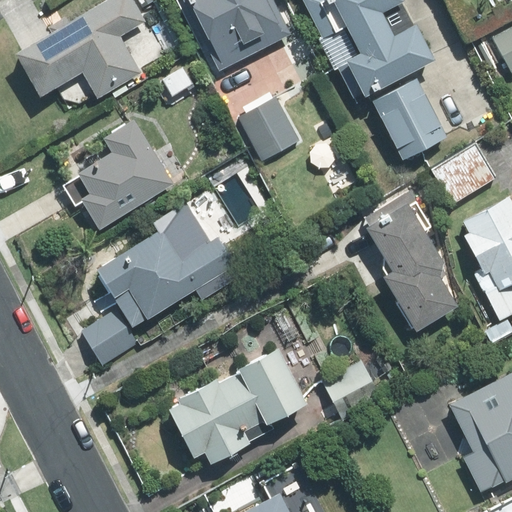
[(146,21),(134,0),(105,0),(16,51),(41,94),(82,71),(97,97),(142,71),(121,35),(146,21)]
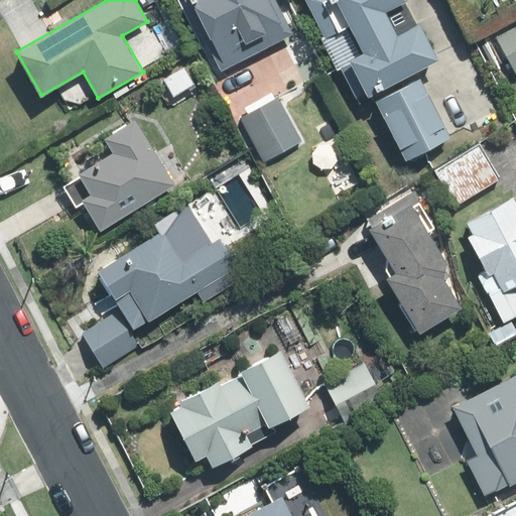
[(294,32),(277,0),(185,0),(223,71),(294,32)]
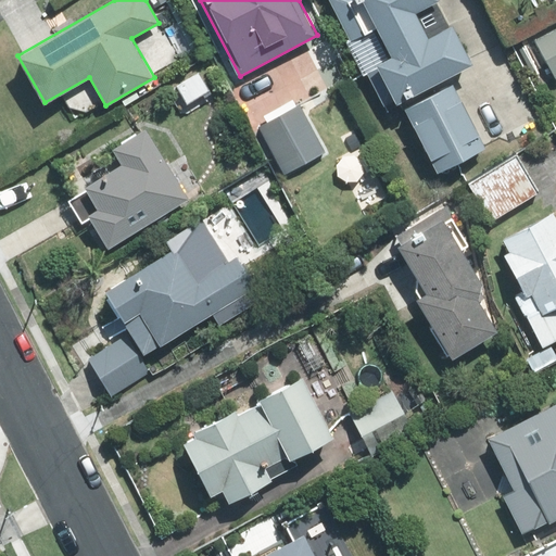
[(329,0),(384,108),(472,63),(452,23),(429,35),(416,10),(437,0),(329,0)]
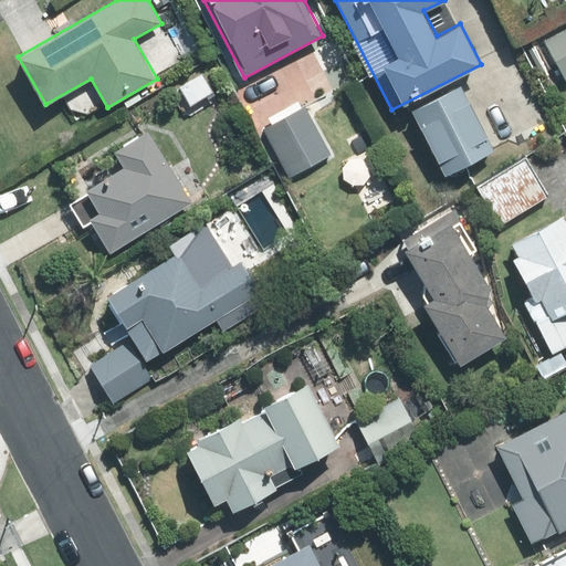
[(565,30),(545,41),(565,79),(565,30)]
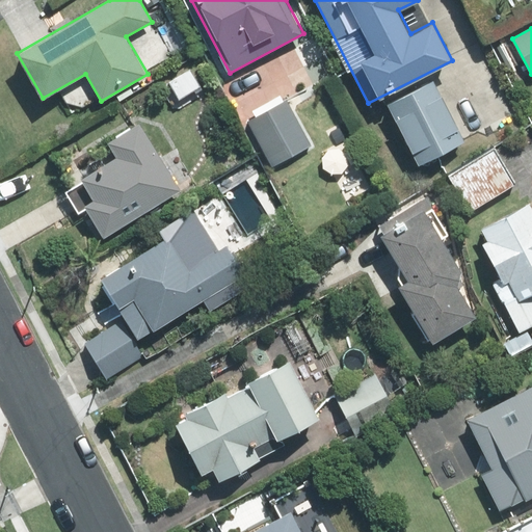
[(179,99),(202,85),(191,68),(168,81),(179,99)]
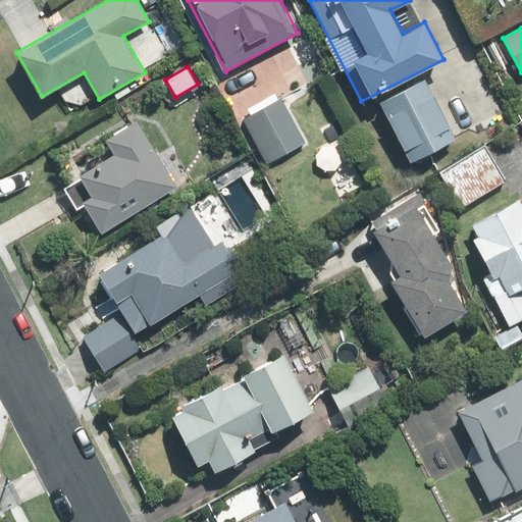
[(457,137),(425,77),(379,101),(411,160),(457,137)]
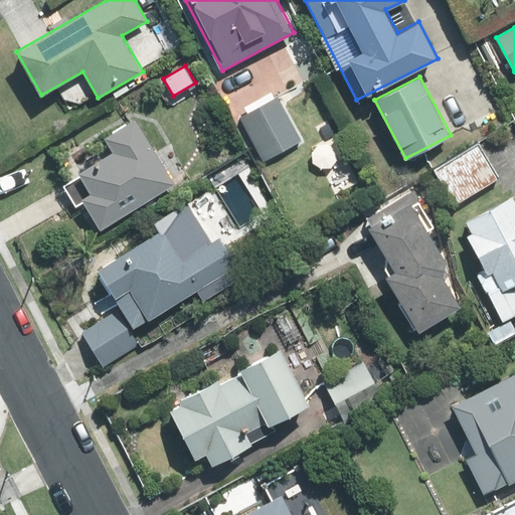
[(302,141),(278,97),(239,117),(264,161),(302,141)]
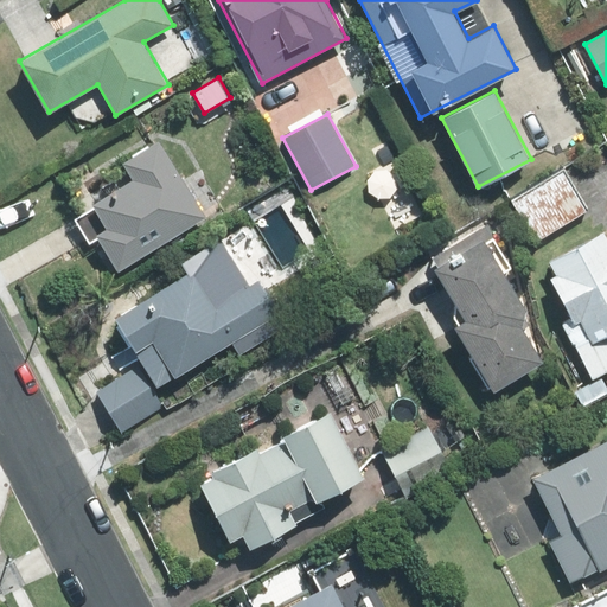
[(119,269),(206,217),(160,139),(122,161),(132,178),(91,202),(107,228),(97,234),(119,269)]
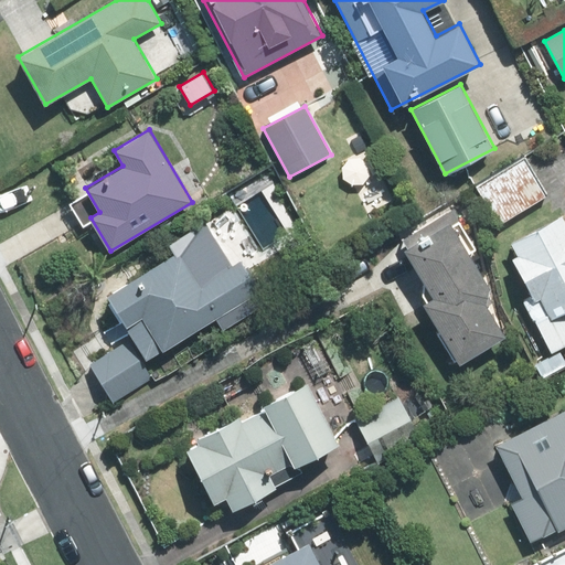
[(525,156),(475,184),(498,224),(548,194),(525,156)]
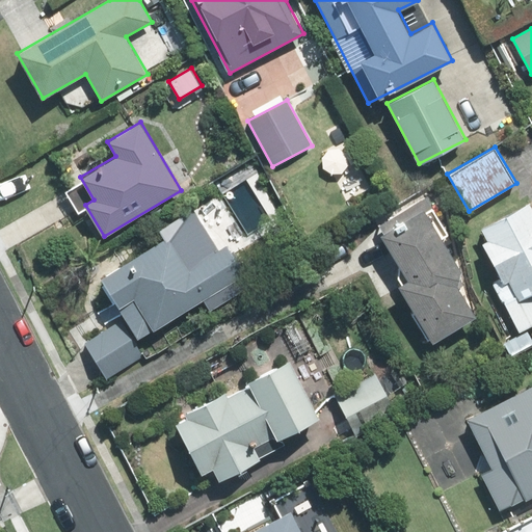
[(450,234),(426,195),(375,227),(407,278),(398,285),(432,342),(476,315),(457,285),(460,270),(442,239),(450,234)]
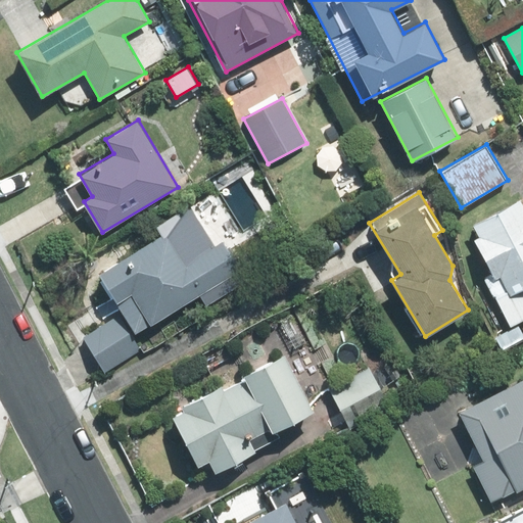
[(522,203),(520,198),(471,223),(478,236),(473,238),(492,276),(485,280),(509,327),(522,320),(522,203)]
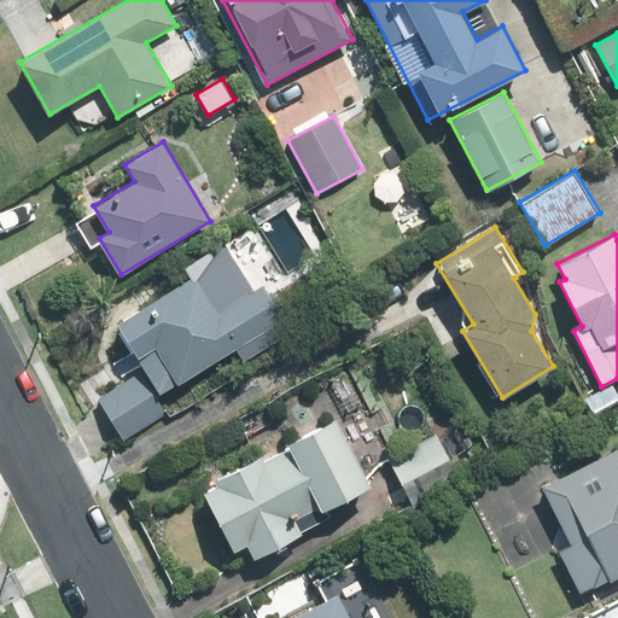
[(162,392),(285,319),(263,284),(248,293),(226,257),(118,321),(162,392)]
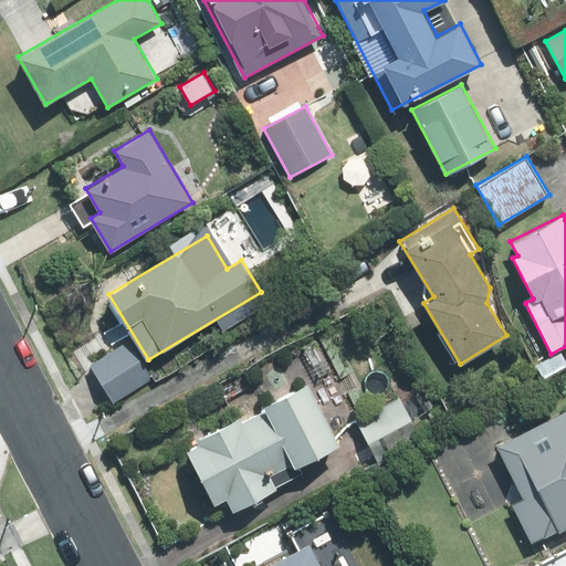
[(153,379),(129,341),(90,364),(113,404),(153,379)]
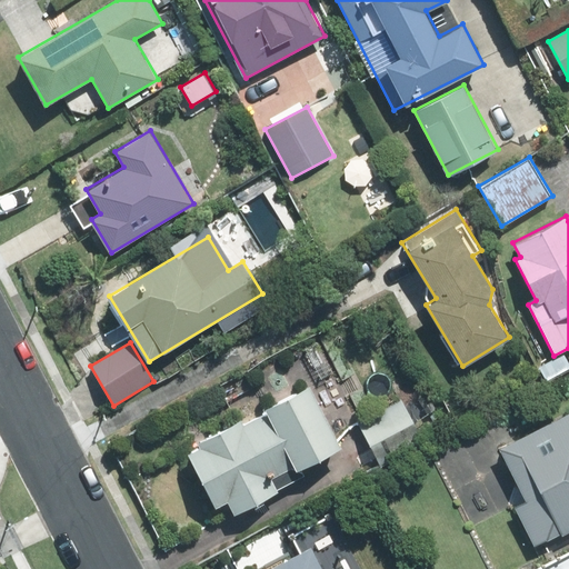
[(341,445),(309,382),(185,447),(216,506),(227,500),(233,512),(278,490),(273,480),(341,445)]
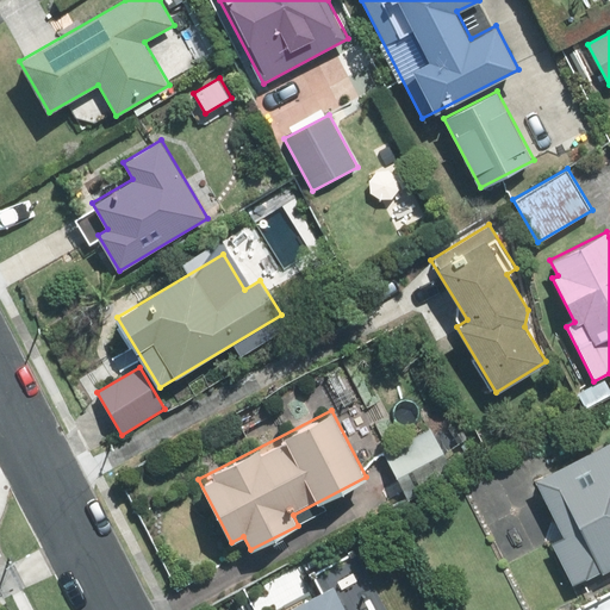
[(431,430),(384,453),(408,498),(454,474),(431,430)]
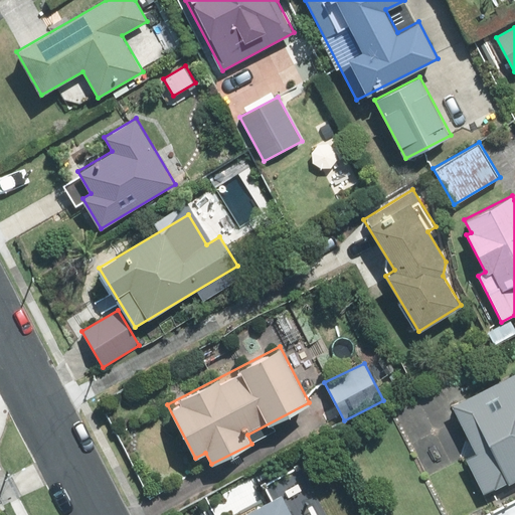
[(465,458),(485,496),(514,480),(514,372),(452,405),(476,453),(465,458)]
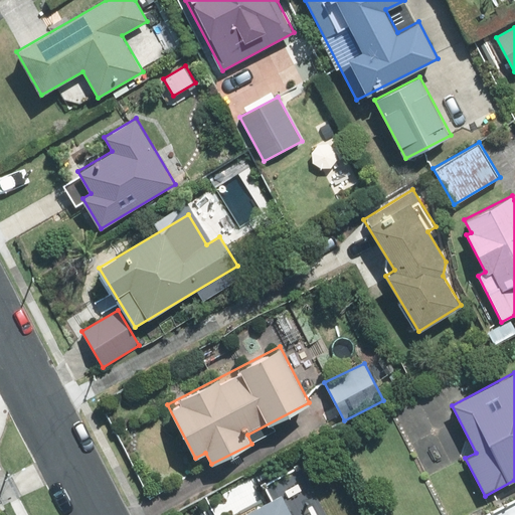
[(293,514),(282,493),(239,514),(293,514)]
